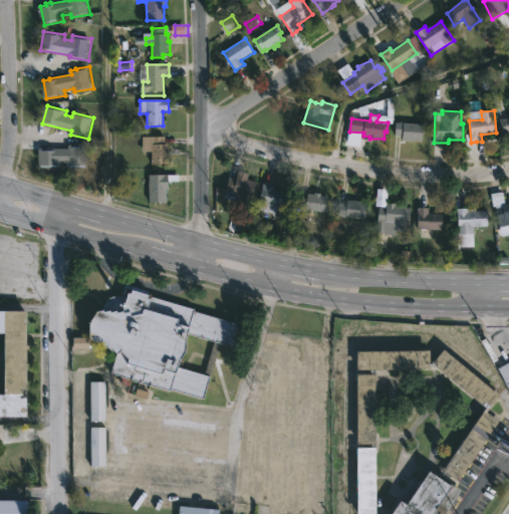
[(404,121),(404,123),(424,124),(423,142),(402,141),(403,137),(396,136),(397,122),(404,121)]
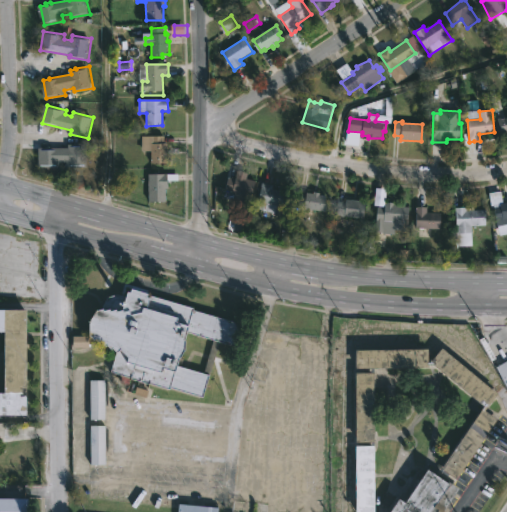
[(165,142),(165,144),(168,144),(168,164),(151,164),(150,151),(142,151),(142,136),(165,136),(165,142)]
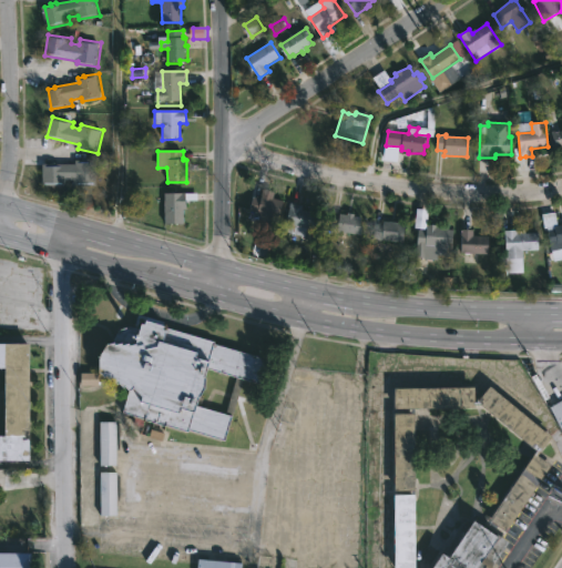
[(90,160),(99,160),(99,185),(77,186),(77,181),(68,181),(68,186),(46,186),(46,164),(53,164),(53,162),(58,162),(58,164),(78,164),(78,160),(90,160)]
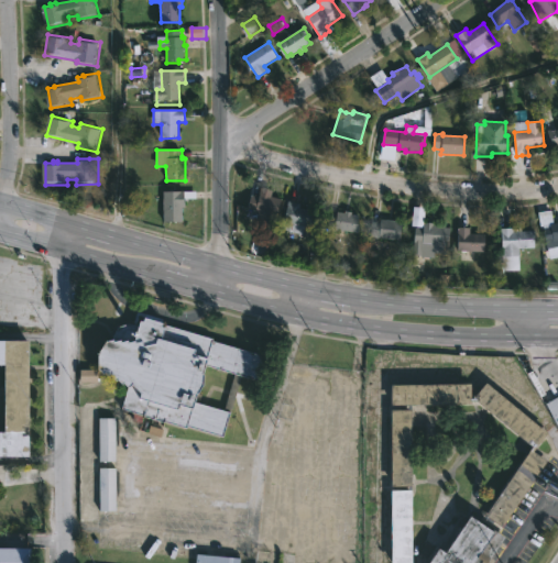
[(183,222),(163,223),(163,191),(197,191),(197,199),(185,199),(185,208),(183,208),(183,222)]
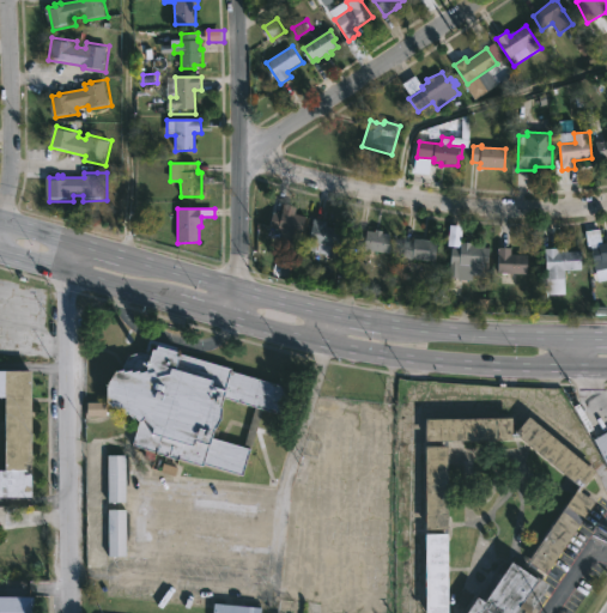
[(286,211),(307,217),(302,237),(269,229),(274,212),(283,214),(284,211),(286,211)]
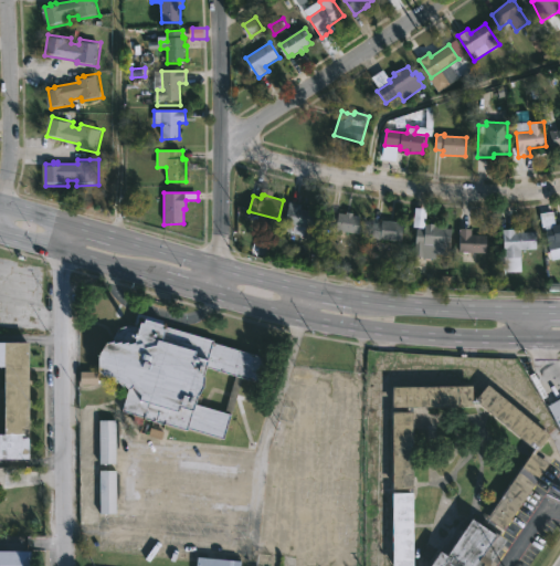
[(324,213),(320,230),(308,228),(307,234),(286,230),(292,202),(304,205),(303,209),(324,213)]
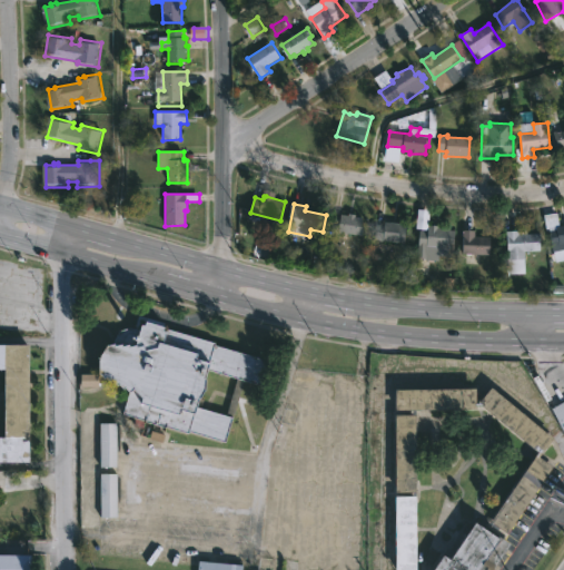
[(561,213),(562,225),(563,225),(563,249),(560,249),(558,245),(554,246),(552,231),(557,231),(557,227),(548,228),(547,214),(561,213)]
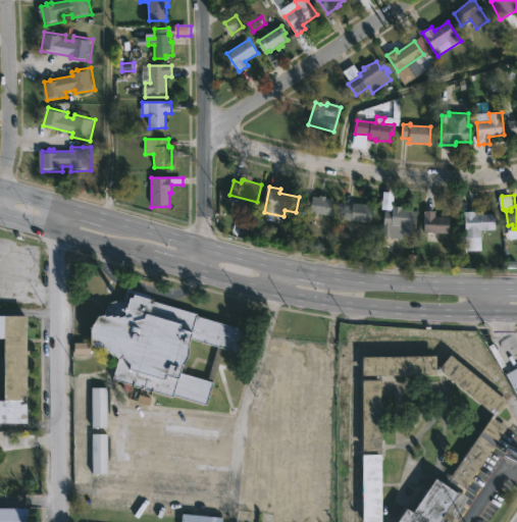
[(315,197),(333,200),(331,208),(334,208),(332,217),(304,212),(307,198),(308,196),(315,197)]
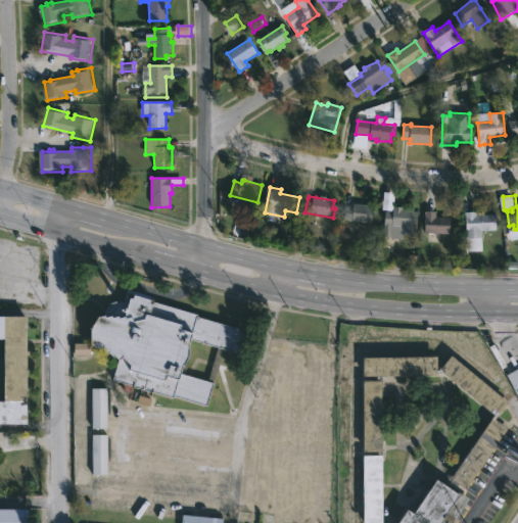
[(375,206),(373,224),(344,221),(345,207),(354,207),(354,203),(375,206)]
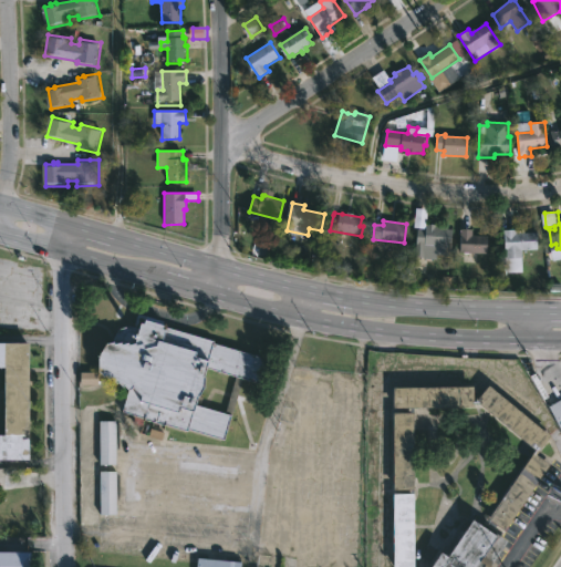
[(454,229),(453,255),(437,255),(437,259),(417,259),(418,230),(426,230),(426,225),(438,225),(438,227),(454,229)]
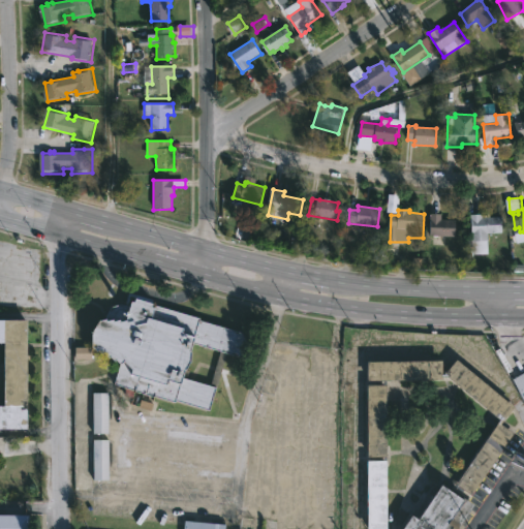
[(492,212),(492,216),(506,216),(507,232),(492,232),(492,241),(473,241),(473,214),(492,212)]
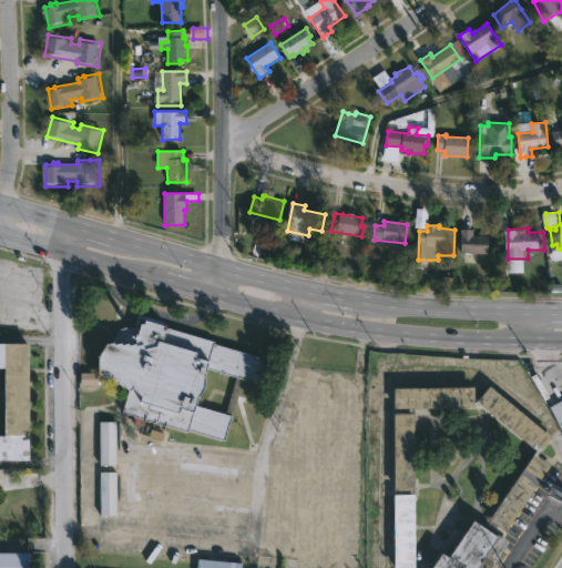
[(490,237),(489,255),(460,254),(461,230),(474,231),(474,236),(490,237)]
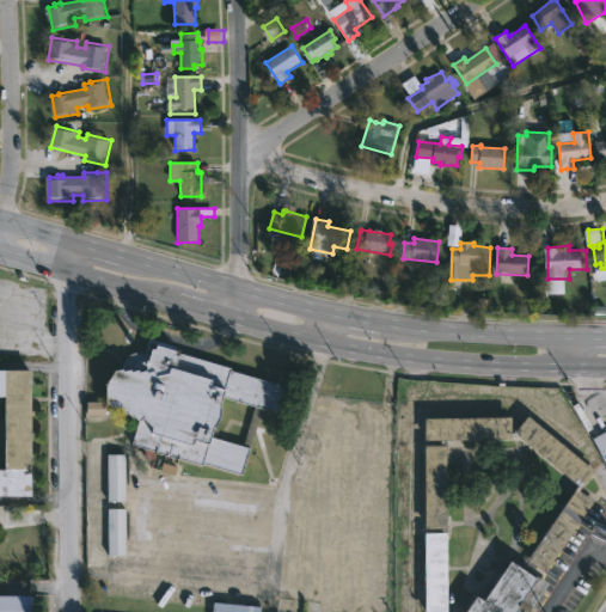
[(152,342),(172,349),(171,352),(178,354),(178,352),(282,385),(275,410),(267,408),(255,448),(252,448),(244,475),(141,445),(151,414),(150,412),(147,415),(142,409),(140,410),(129,401),(127,403),(122,397),(121,383),(130,367),(139,367),(139,368),(141,366),(148,346),(151,347),(152,342)]
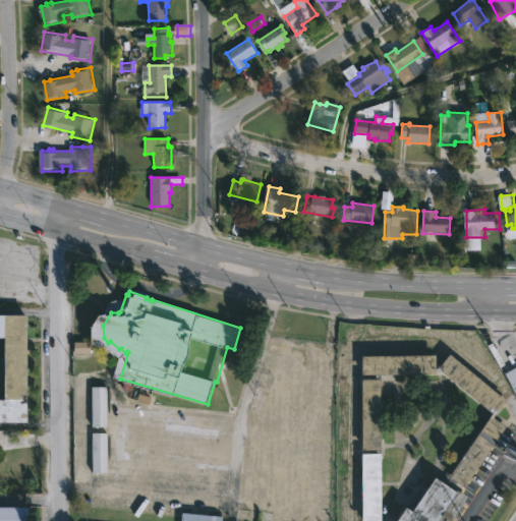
[(0,315),(30,315),(31,422),(0,422),(0,315)]
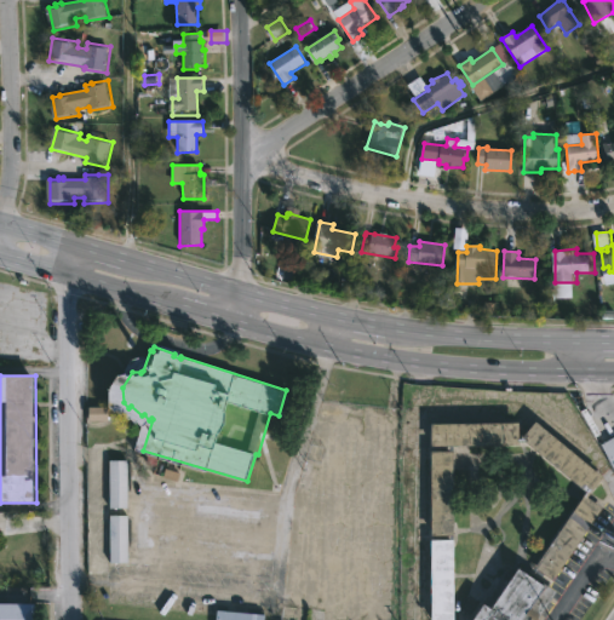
[(112,408),(92,408),(92,420),(112,422),(112,408)]
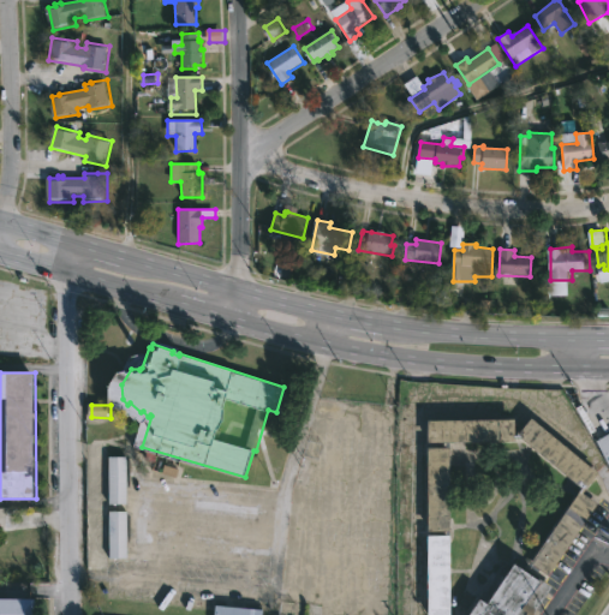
[(559,440),(593,470),(595,469),(599,472),(586,488),(584,487),(581,491),(596,501),(587,513),(593,517),(556,572),(554,569),(549,575),(529,561),(579,487),(515,433),(529,416),(559,440)]
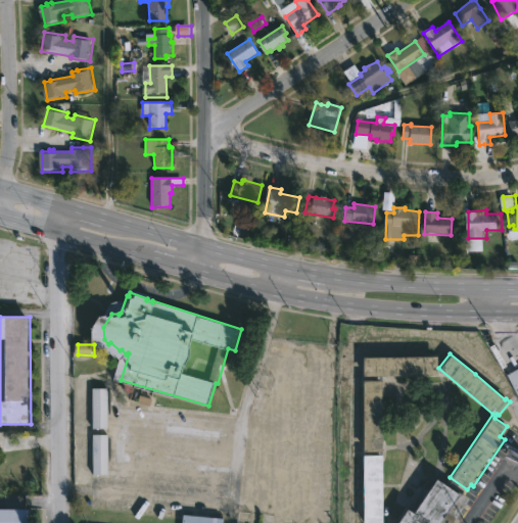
[(436,354),(438,355),(438,363),(436,363),(436,375),(362,376),(362,355),(436,354)]
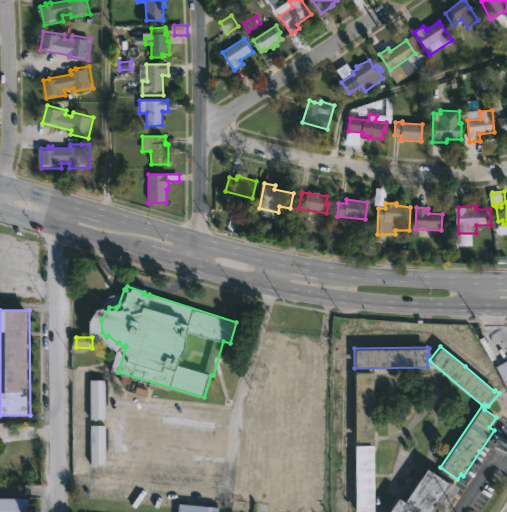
[(506,385),(496,367),(506,361),(506,385)]
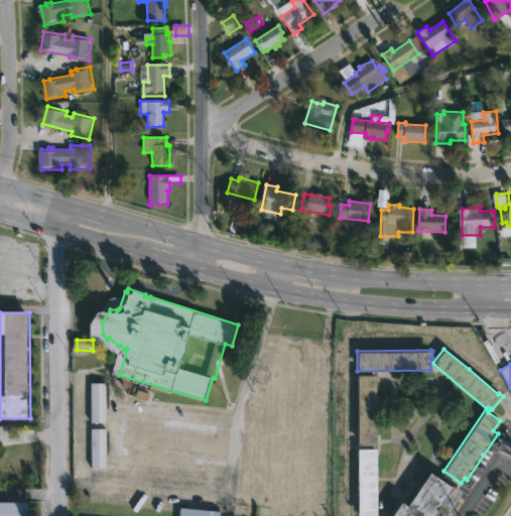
[(360,444),(357,444),(357,374),(376,374),(376,444),(360,444)]
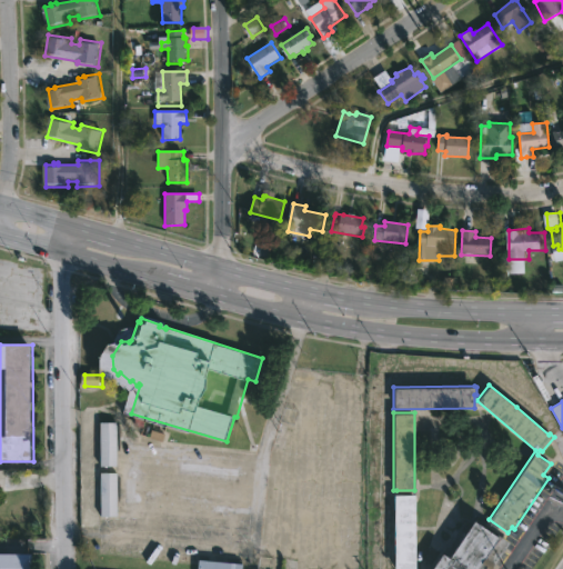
[(119,465),(106,466),(104,422),(121,421),(122,465),(119,465)]
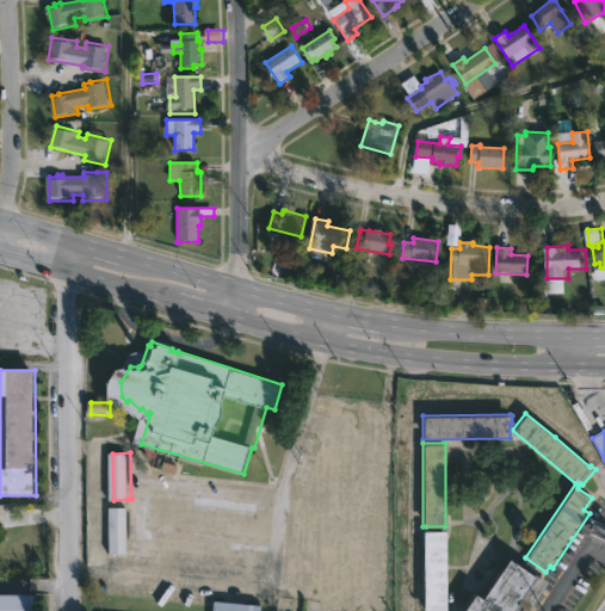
[(128,554),(112,554),(113,507),(130,507),(130,554),(128,554)]
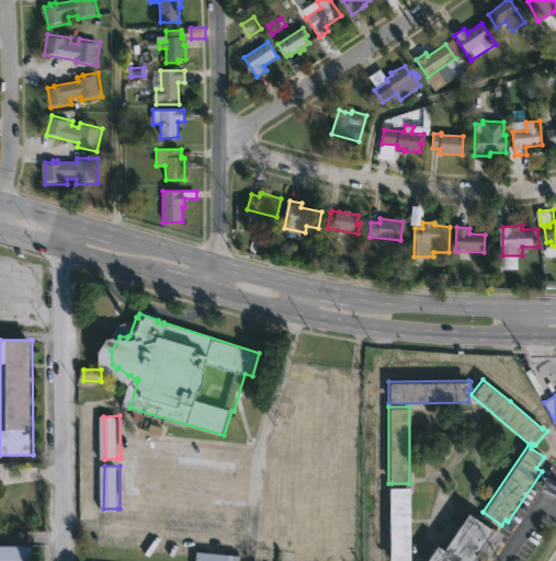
[(388,560),(388,487),(409,487),(408,560),(388,560)]
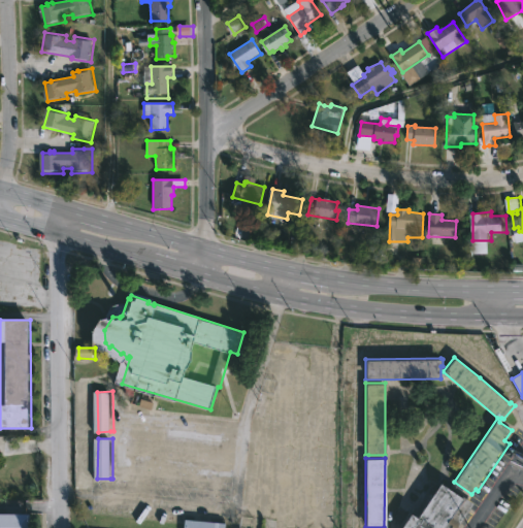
[(436,482),(463,499),(465,497),(472,502),(455,527),(395,527),(406,513),(414,518),(436,482)]
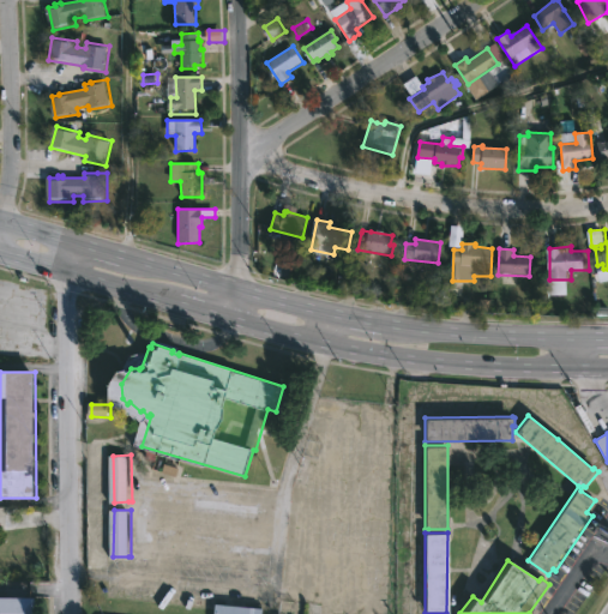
[(0,613),(0,596),(38,597),(38,613),(0,613)]
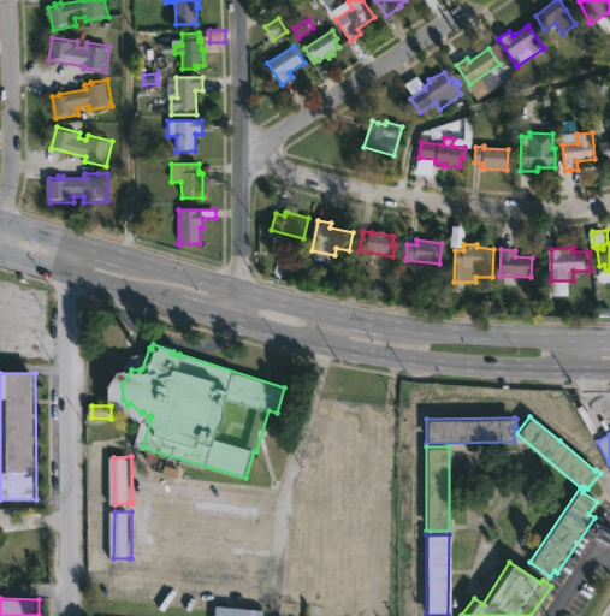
[(261,615),(260,615),(213,615),(214,605),(262,610),(261,615)]
